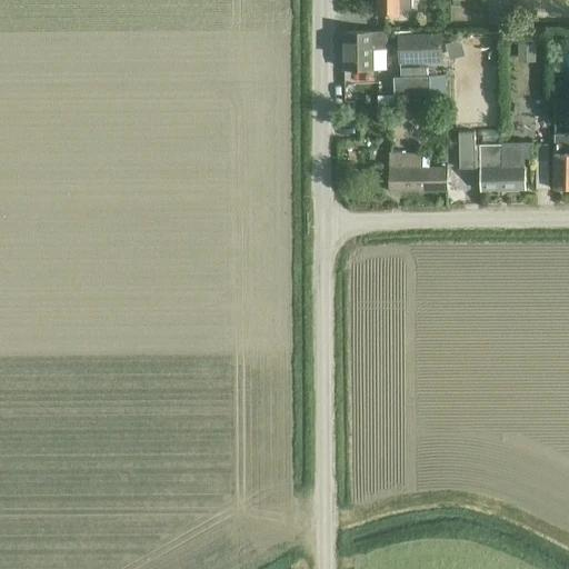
[(377,0),(378,15),(400,15),(400,8),(411,8),(410,0),(377,0)]
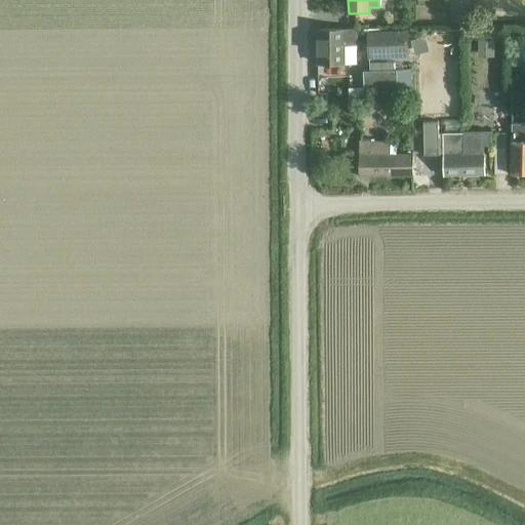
[(355,64),(354,43),(354,30),(318,30),(319,64),(344,64),(355,64)]
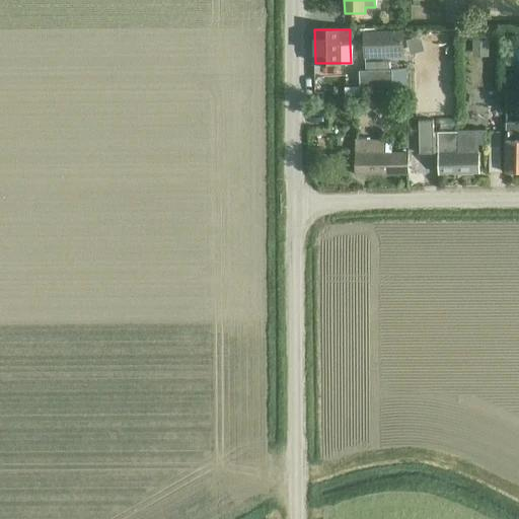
[(400,32),(363,32),(363,58),(400,58),(400,32)]
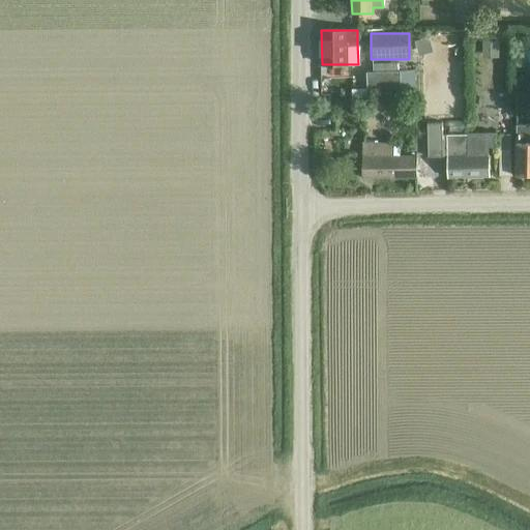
[(498,54),(498,40),(483,40),(483,54),(498,54)]
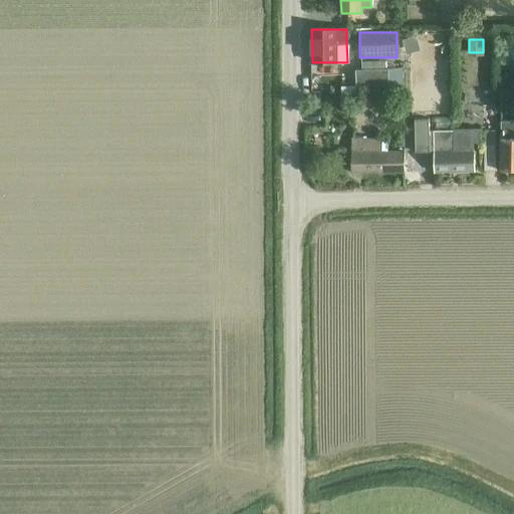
[(443,59),(418,59),(419,80),(432,80),(432,86),(443,86),(443,59)]
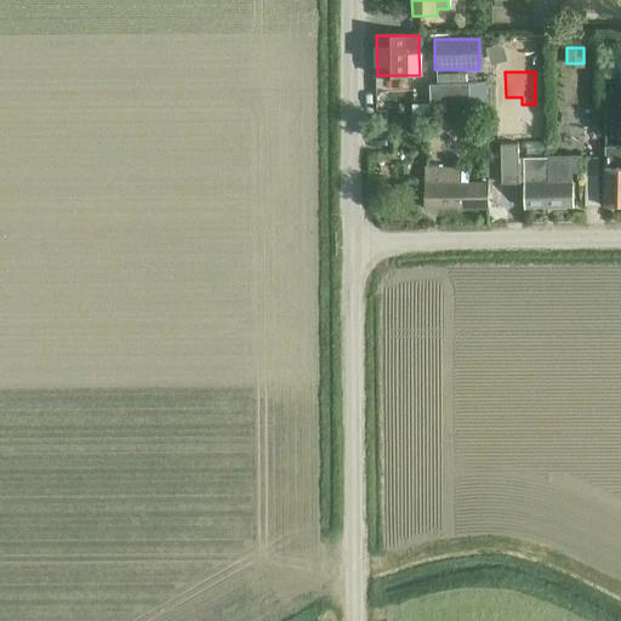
[(431,104),(469,103),(469,84),(431,85),(431,104)]
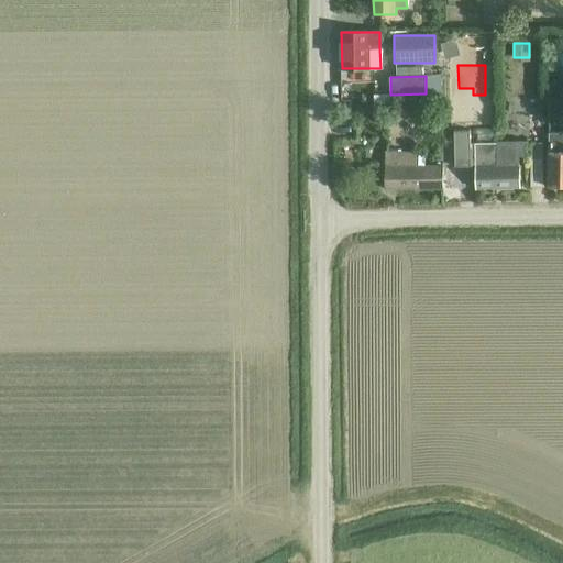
[(470,130),(454,131),(455,167),(471,166),(470,130)]
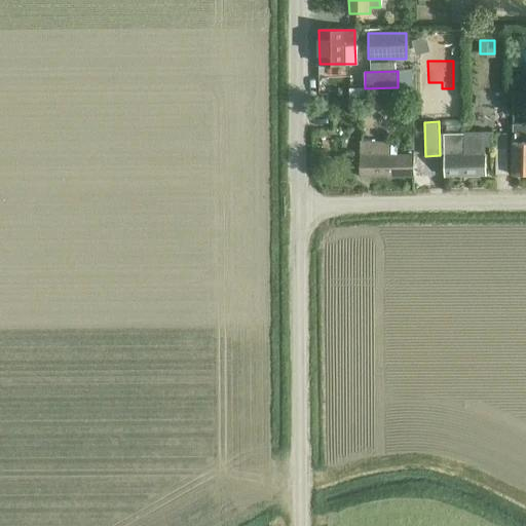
[(525,123),(513,124),(513,174),(525,173),(525,123)]
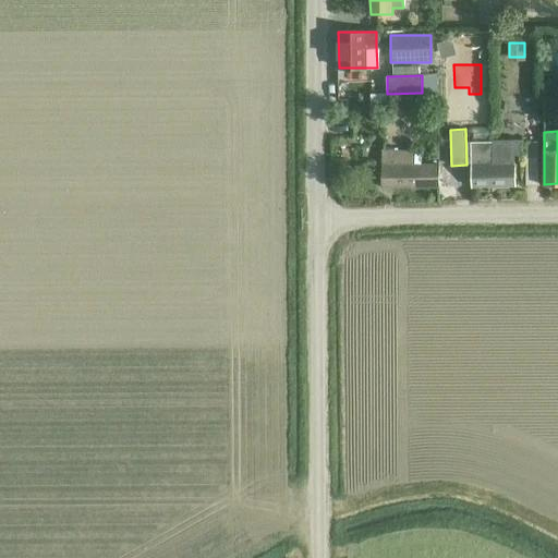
[(472,164),(471,164),(472,186),(517,185),(516,162),(514,162),(514,155),(521,155),(521,142),(490,143),(472,144),(472,164)]
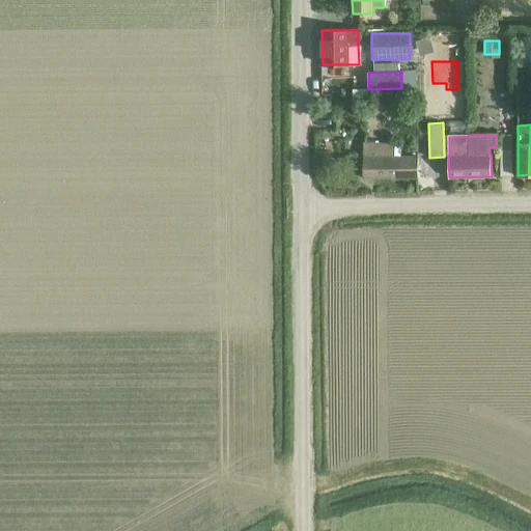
[(501,176),(512,176),(513,135),(501,135),(501,176)]
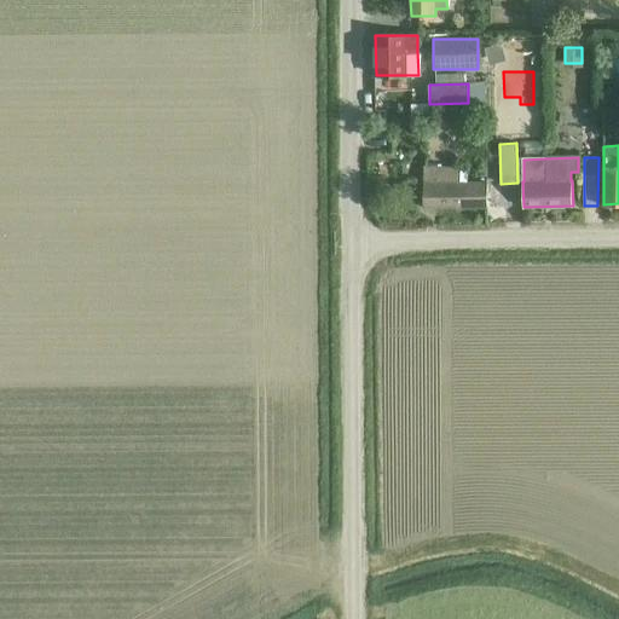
[(469,168),(423,168),(423,208),(487,208),(487,181),(469,181),(469,168)]
